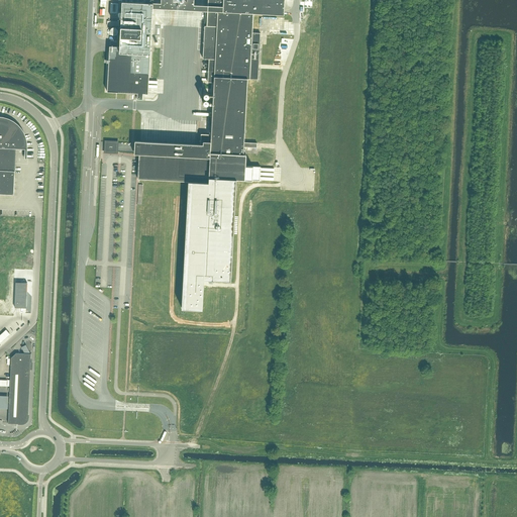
[(257,80),(261,33),(252,33),(253,13),(284,15),(284,0),(207,0),(207,5),(205,5),(204,5),(194,5),(193,0),(121,0),(119,46),(109,46),(107,92),(137,93),(136,99),(142,99),(143,94),(147,94),(152,8),(180,10),(204,11),(205,11),(207,11),(206,26),(216,27),(215,59),(209,59),(208,70),(214,71),(211,134),(201,134),(200,144),(140,141),(134,141),(134,153),(139,154),(137,179),(188,182),(182,308),(202,309),(204,279),(230,281),(236,180),(244,180),(245,154),(243,154),(243,146),(256,147),(256,143),(244,142),(247,79),(249,79),(257,80)]
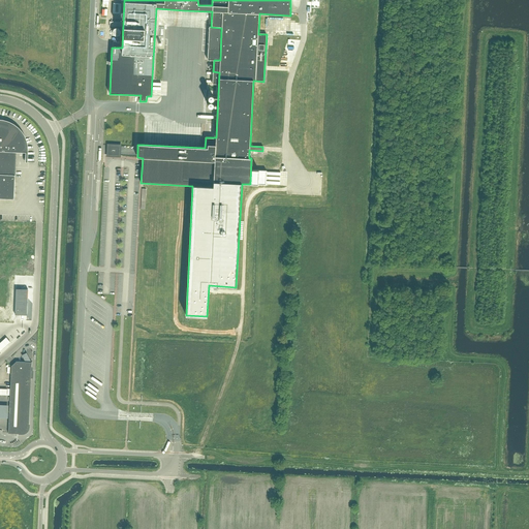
[(121,3),(113,3),(113,13),(120,13),(121,3)]
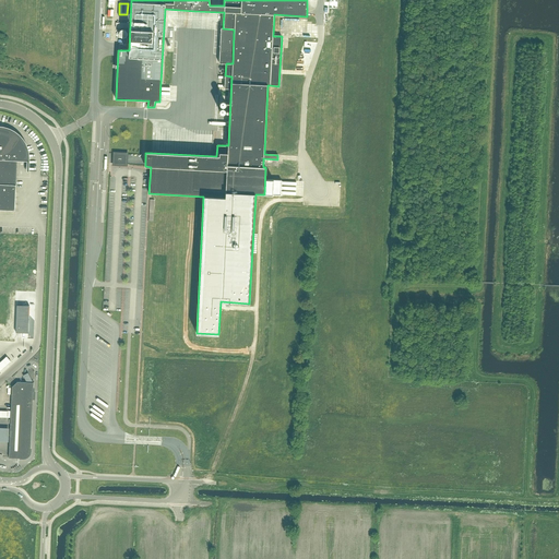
[(0,210),(15,211),(18,159),(27,159),(27,154),(26,150),(24,144),(22,140),(18,137),(14,133),(9,130),(4,129),(0,128),(0,210)]
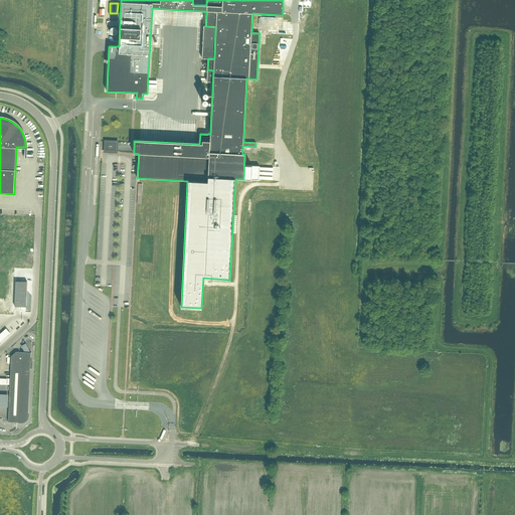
[(116,151),(116,143),(106,142),(106,151),(116,151)]
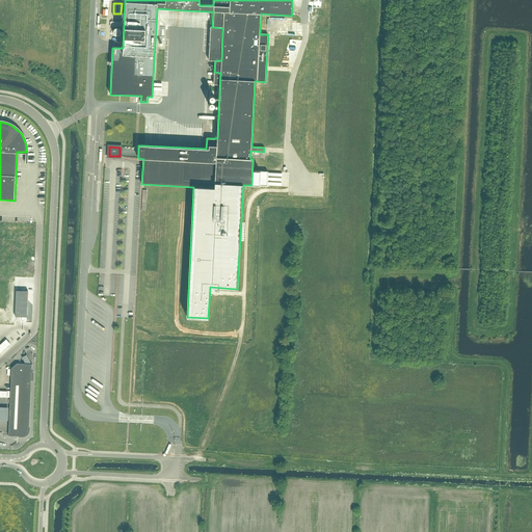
[(16,290),(15,316),(26,317),(27,291),(16,290)]
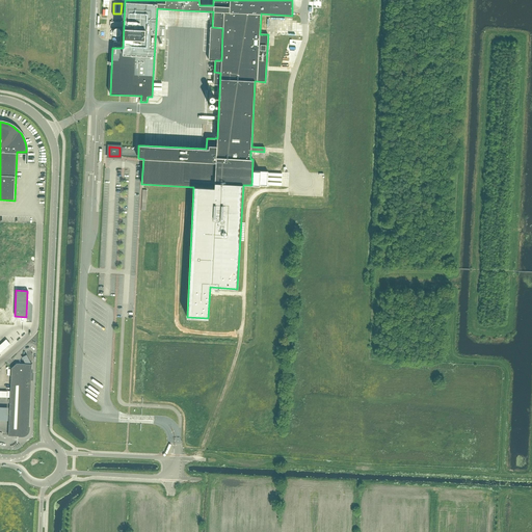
[(11,368),(8,435),(22,436),(23,436),(24,435),(26,435),(27,434),(28,433),(28,432),(29,430),(29,429),(31,379),(32,379),(32,373),(31,373),(32,364),(29,364),(17,364),(15,366),(11,368)]
